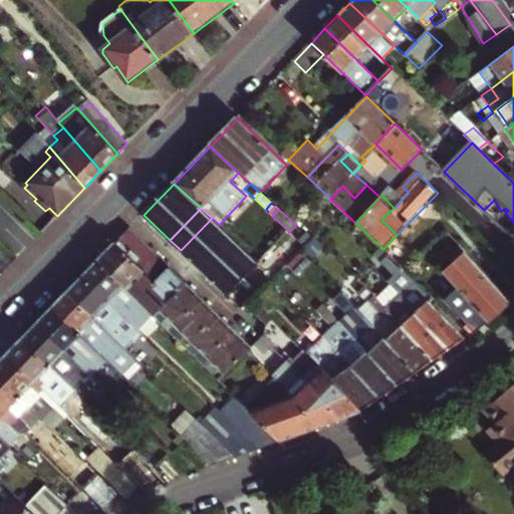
[(219,225),(212,218),(181,250),(193,262),(224,230),(219,225)]
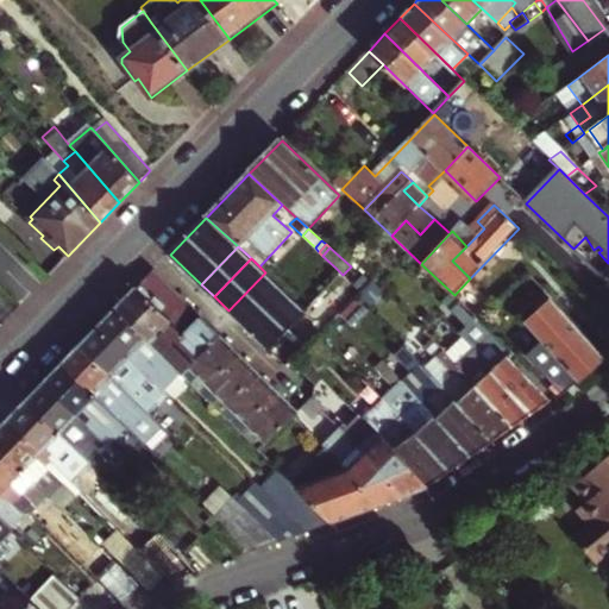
[(337,316),(356,297),(374,278),(357,261),(351,267),(343,275),(347,280),(306,322),(319,334),(337,316)]
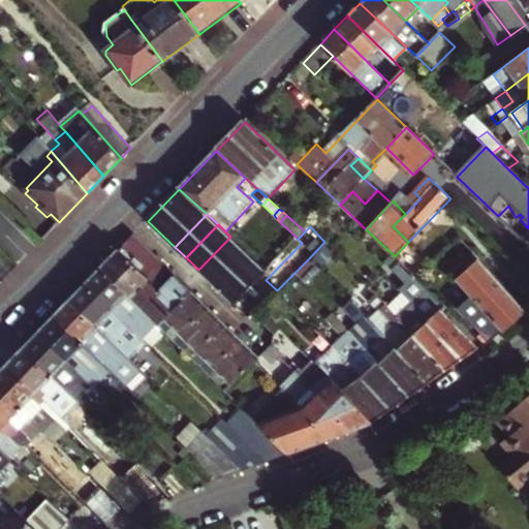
[(158,325),(192,284),(135,229),(100,269),(128,296),(141,308),(158,325)]
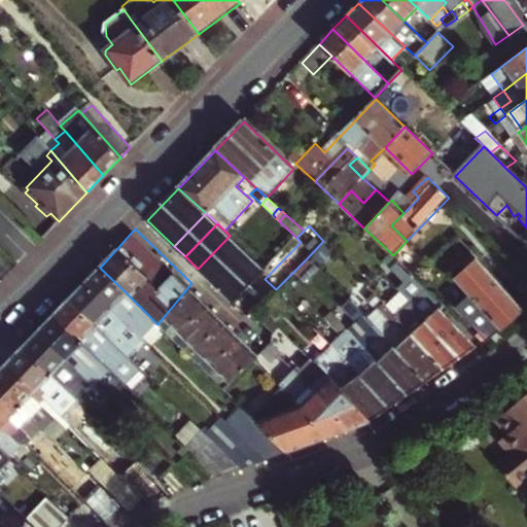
[(241,246),(230,236),(198,269),(210,279),(241,246)]
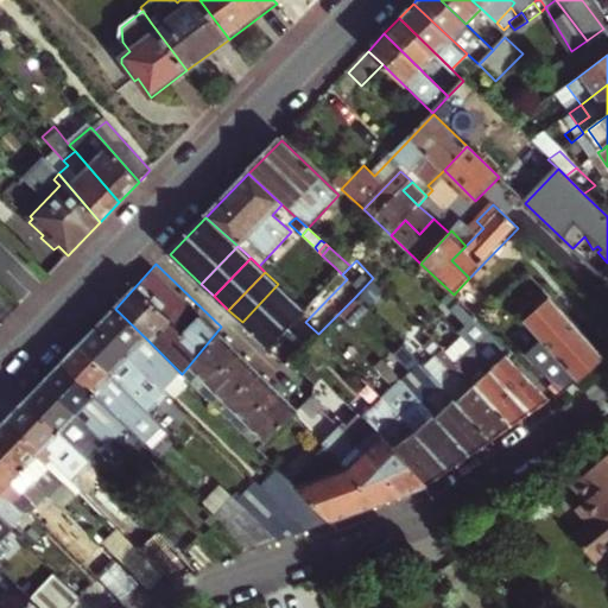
[(292,297),(278,284),(242,322),(255,336),(292,297)]
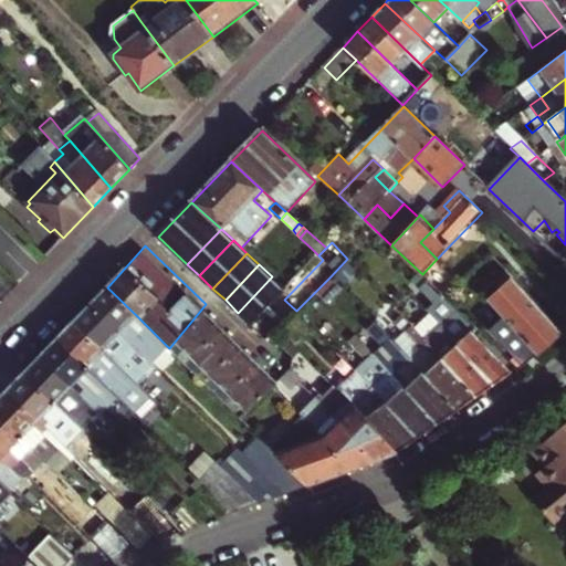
[(286,290),(272,276),(238,313),(251,325),(266,310),(270,306),(286,290)]
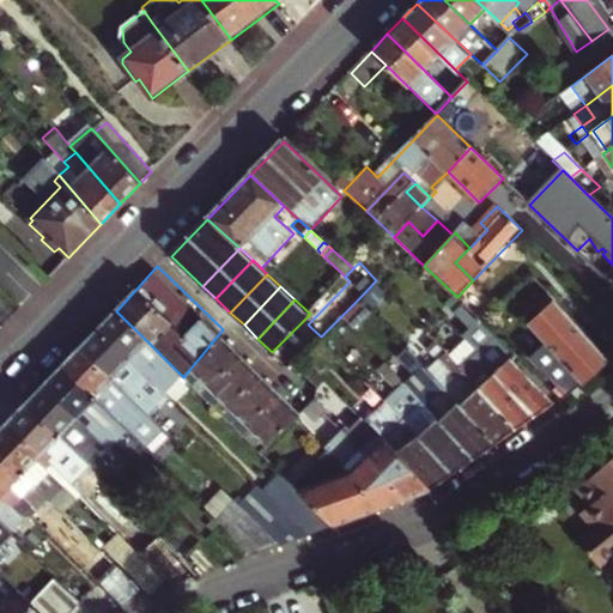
[(352,332),(371,313),(358,299),(339,319),(352,332)]
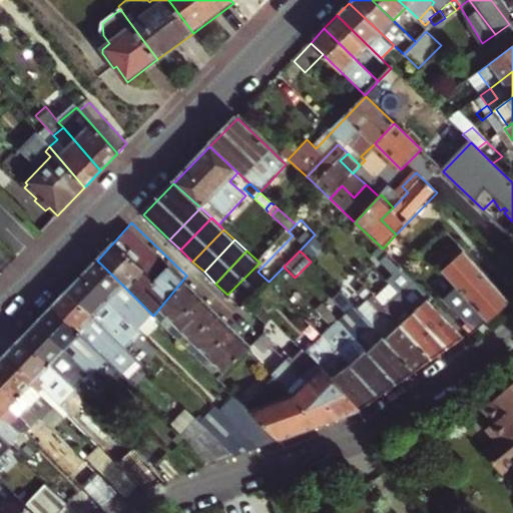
[(510,300),(463,251),(442,272),(466,297),(457,305),(479,328),(510,300)]
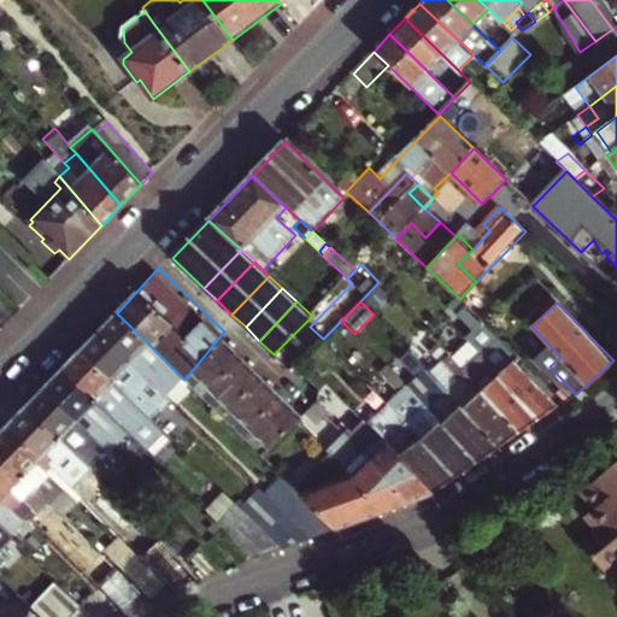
[(460,371),(518,434),(558,406),(517,362),(521,358),(465,305),(456,312),(470,329),(463,336),(480,353),(460,371)]
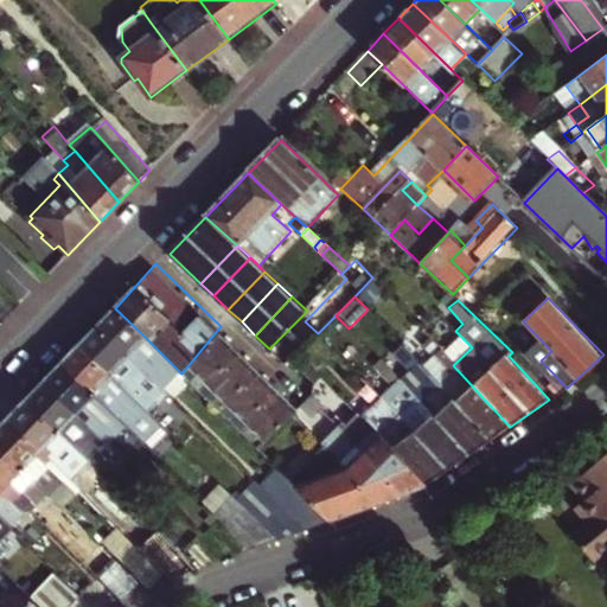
[(147,339),(115,308),(97,327),(142,371),(148,377),(164,393),(181,374),(161,353),(147,339)]
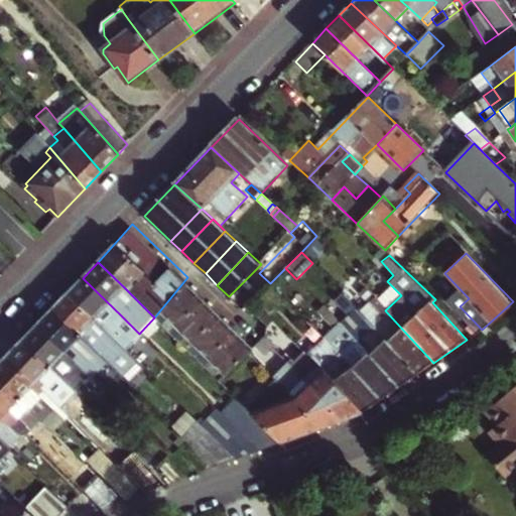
[(170,334),(204,300),(187,277),(154,317),(170,334)]
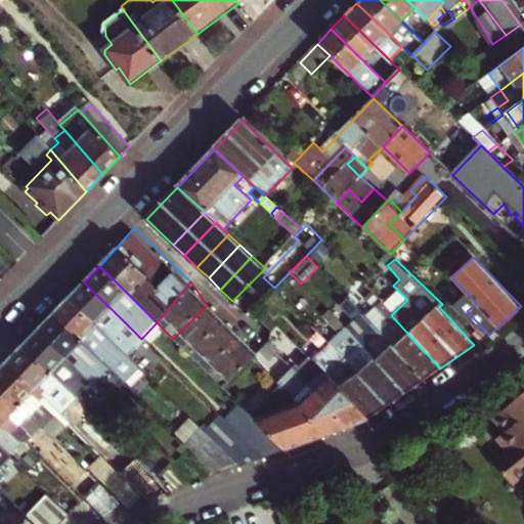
[(123,320),(84,282),(69,299),(107,337),(123,320)]
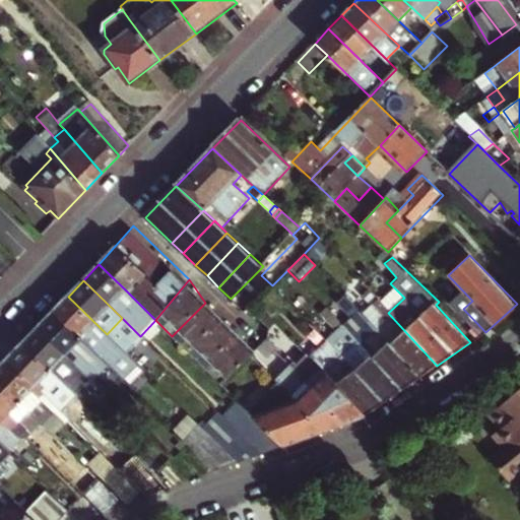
[(248,281),(245,284),(255,295),(258,291),(248,281)]
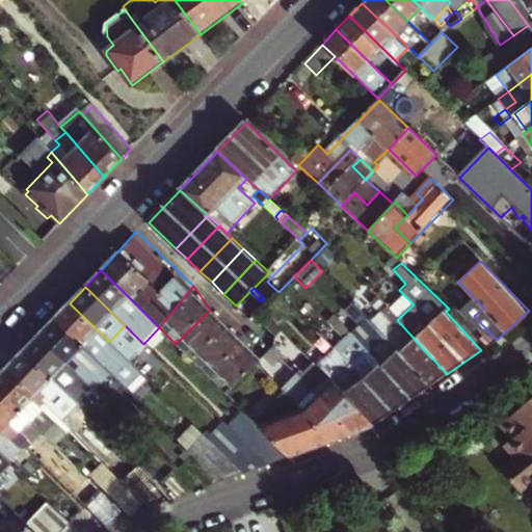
[(414,304),(399,290),(383,304),(386,307),(397,320),(414,304)]
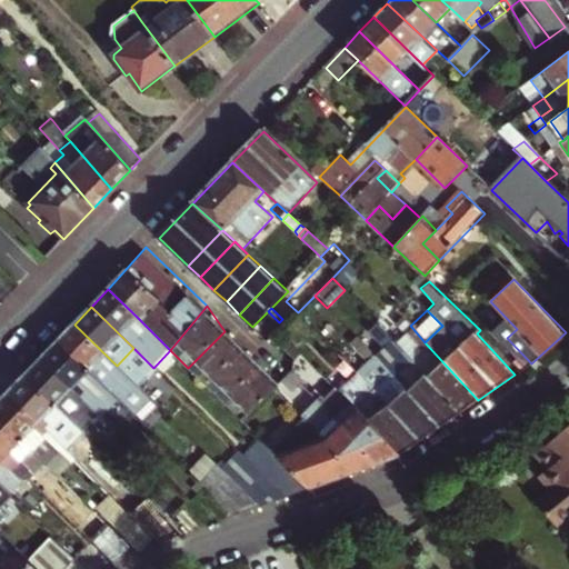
[(58,341),(113,395),(125,406),(130,412),(148,395),(117,366),(75,325),(58,341)]
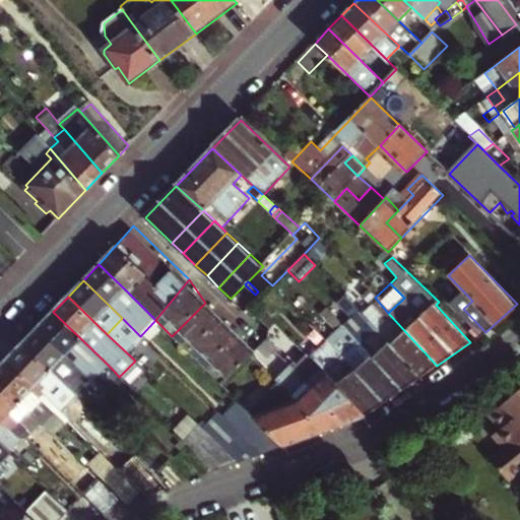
[(360,345),(403,390),(420,378),(360,314),(344,298),(335,306),(351,322),(344,329),(360,345)]
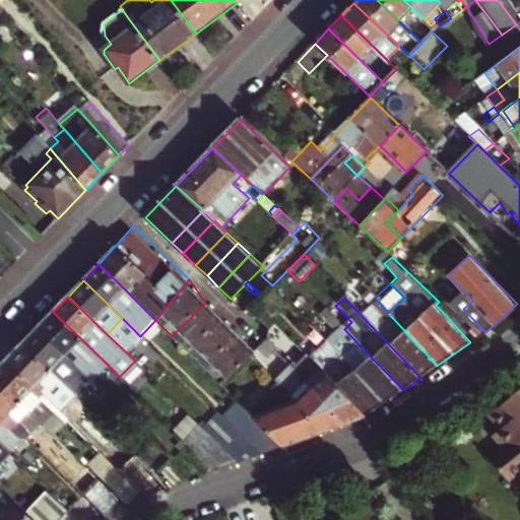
[(437,366),(388,313),(377,300),(375,298),(370,304),(360,314),(420,378),(437,366)]
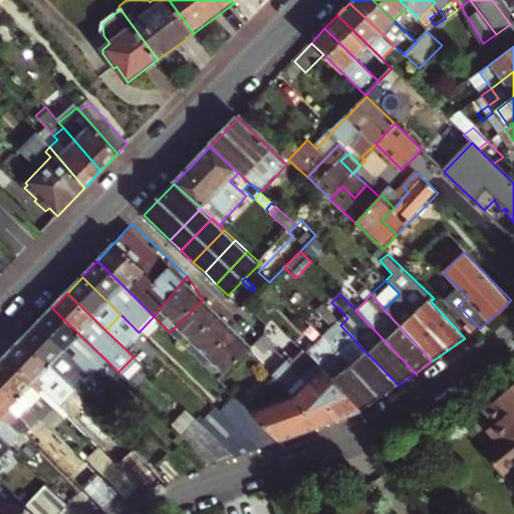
[(186,347),(218,314),(203,299),(170,332),(186,347)]
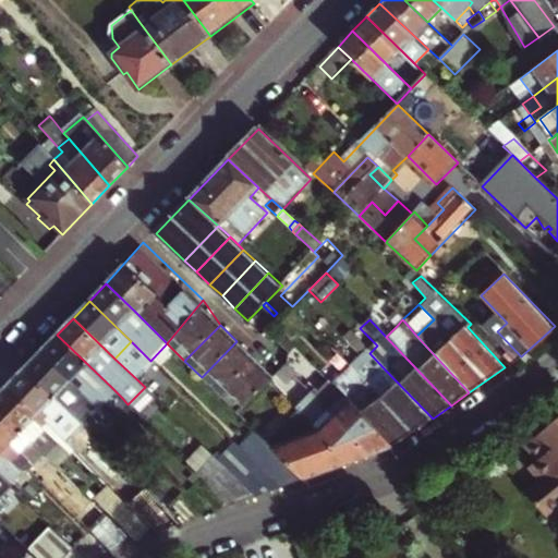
[(116,392),(111,387),(57,335),(40,351),(89,400),(94,404),(97,408),(99,410),(116,392)]
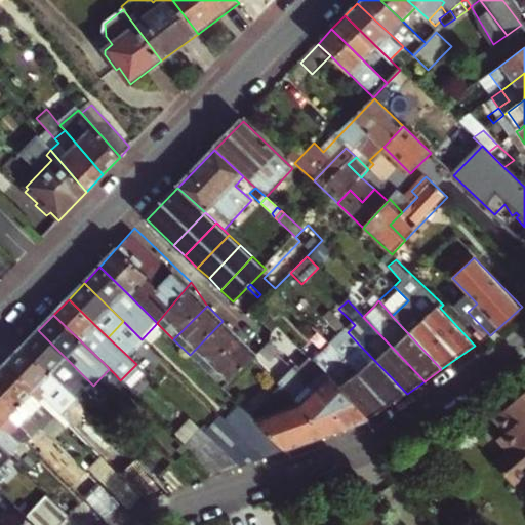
[(339,338),(347,331),(334,318),(326,326),(339,338)]
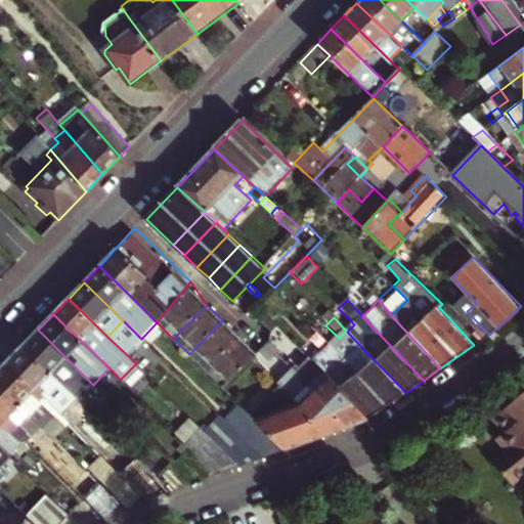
[(206,370),(239,337),(222,320),(189,354),(206,370)]
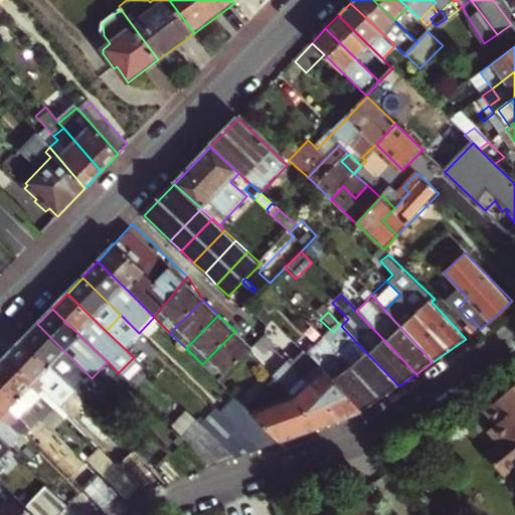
[(87,373),(82,369),(37,324),(23,340),(60,377),(67,384),(70,387),(74,391),(90,376),(87,373)]
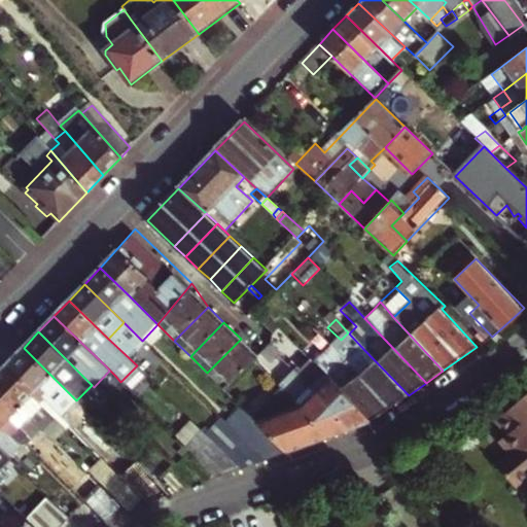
[(332,348),(348,363),(391,409),(409,395),(364,350),(349,334),(348,332),(341,340),(332,348)]
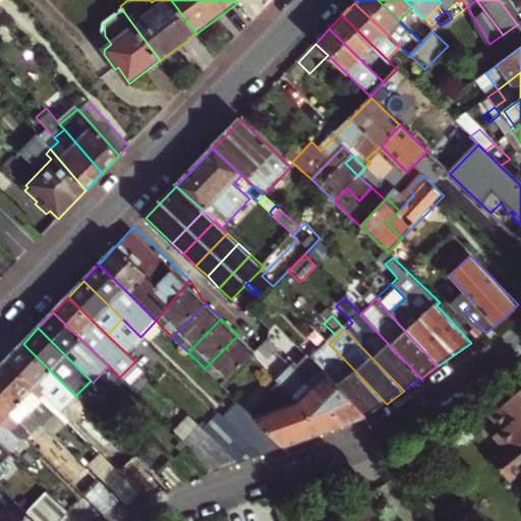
[(221,384),(249,355),(253,350),(238,335),(205,368),(221,384)]
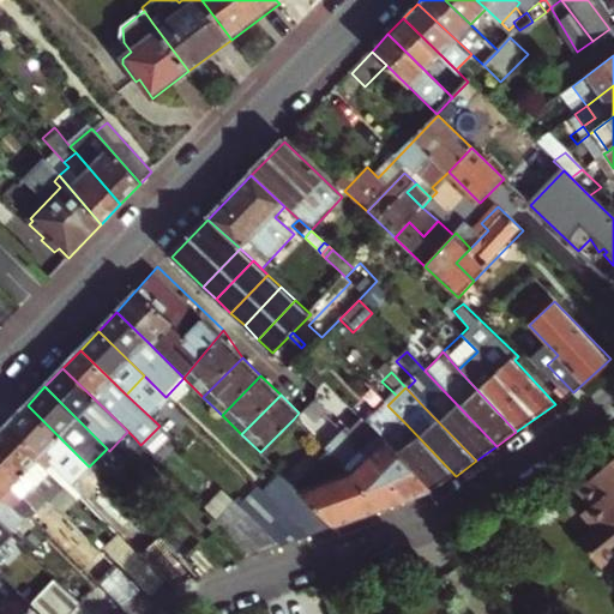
[(319,414),(321,413),(325,409),(314,398),(308,404),(319,414)]
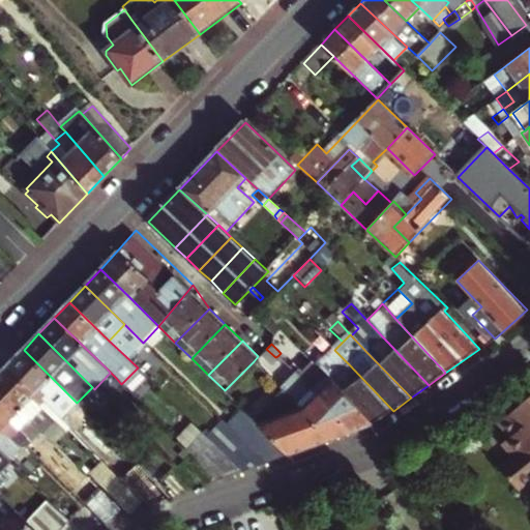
[(262,353),(267,365),(275,357),(266,349),(265,350),(262,353)]
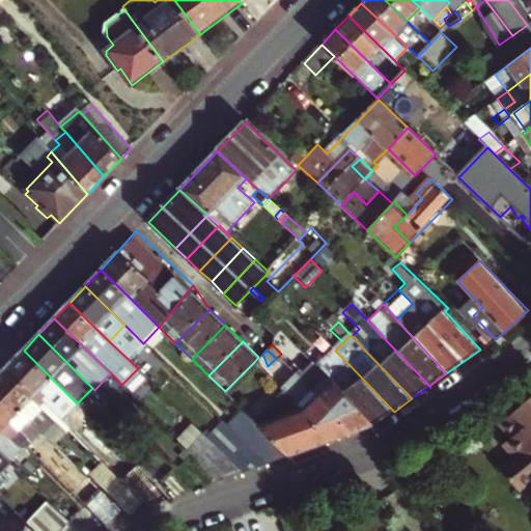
[(70,396),(62,389),(24,351),(8,366),(53,412),(57,415),(73,399),(70,396)]
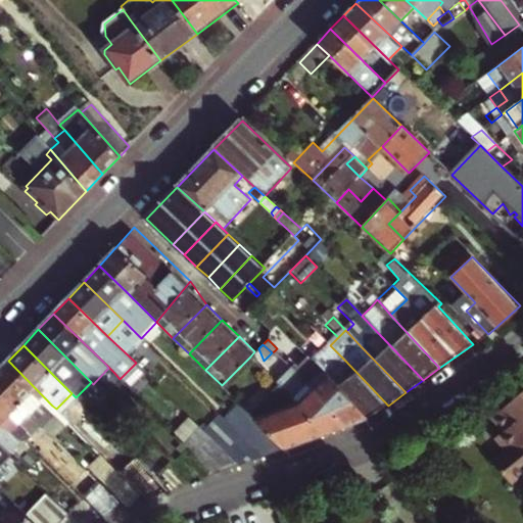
[(314,363),(369,419),(388,406),(345,361),(330,345),(314,363)]
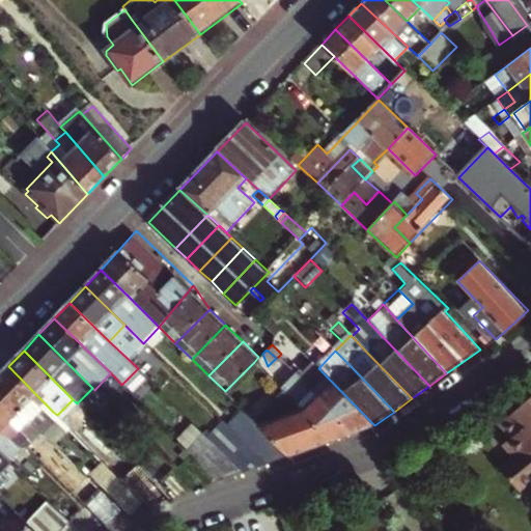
[(276,358),(268,366),(286,381),(294,372),(278,357),(276,358)]
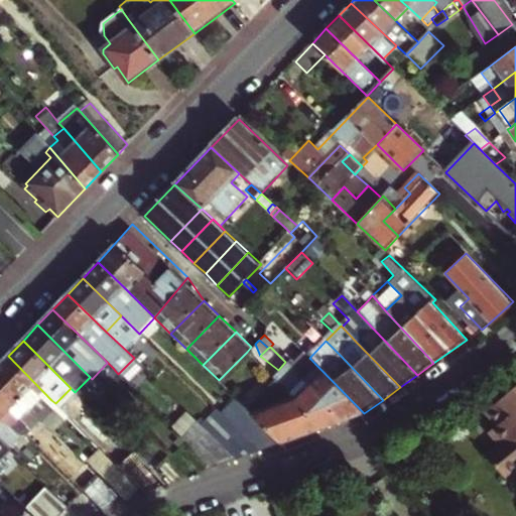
[(289,358),(285,362),(344,420),(364,413),(309,358),(303,352),(293,362),(289,358)]
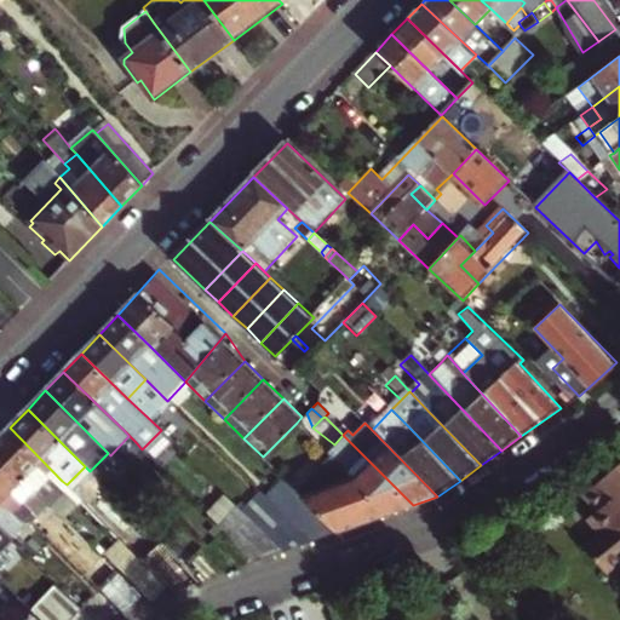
[(62,481),(10,428),(0,437),(0,454),(50,501),(62,489),(57,484),(62,481)]
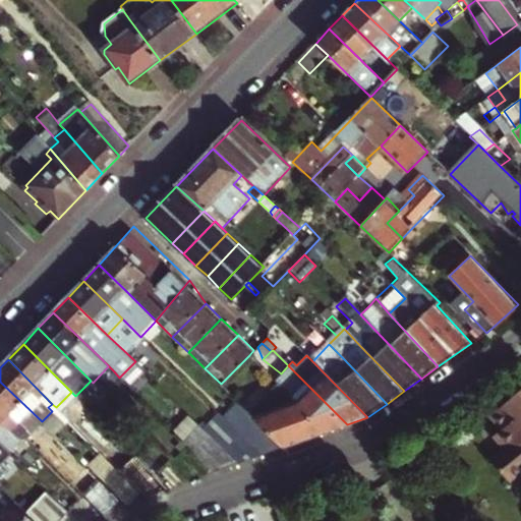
[(274,380),(327,431),(347,424),(288,365),(281,373),(274,380)]
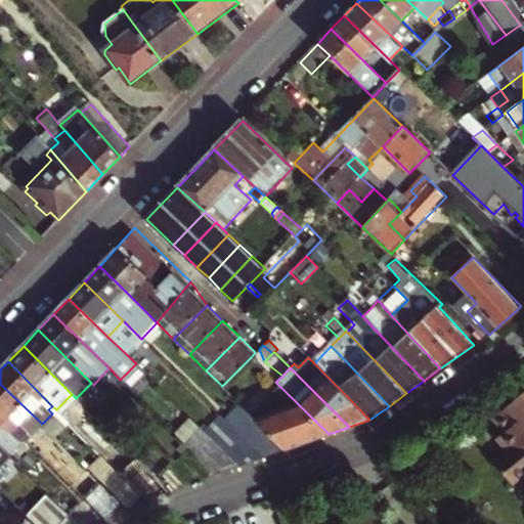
[(250,387),(307,442),(329,434),(275,382),(265,372),(250,387)]
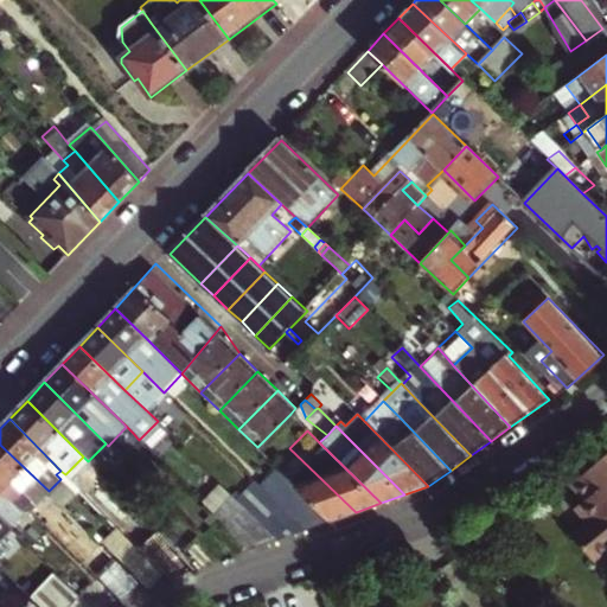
[(0,480),(26,508),(33,513),(51,494),(49,491),(0,445),(0,480)]
